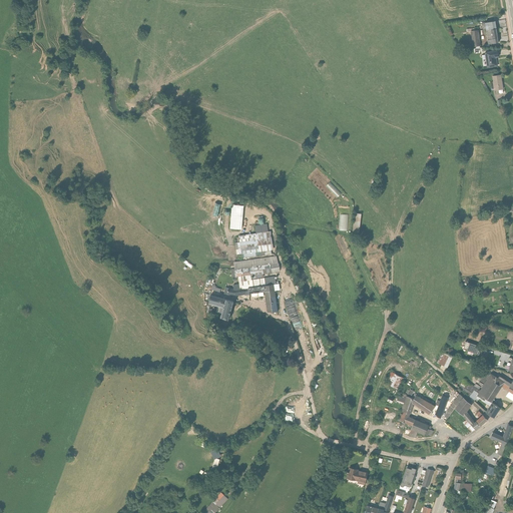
[(495,22),(485,24),(486,31),(496,30),(495,22)]
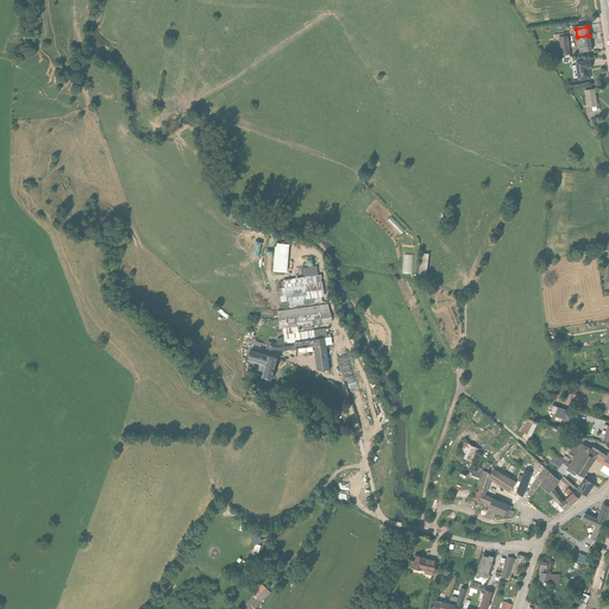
[(562,55),(570,54),(569,36),(560,36),(562,55)]
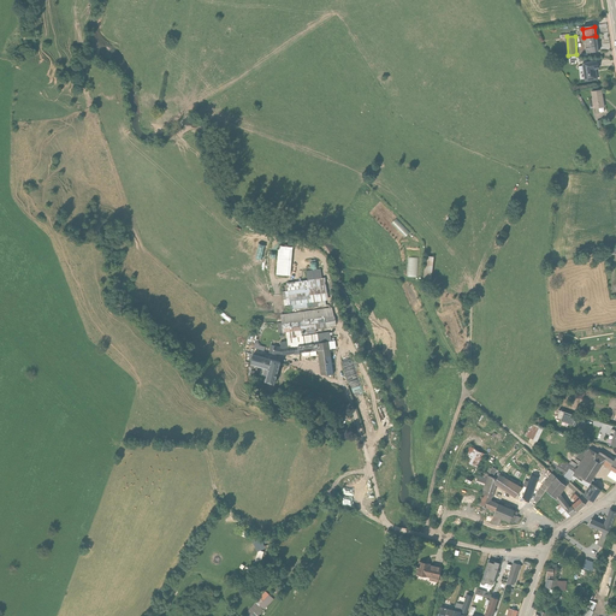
[(597,45),(596,36),(584,37),(585,46),(597,45)]
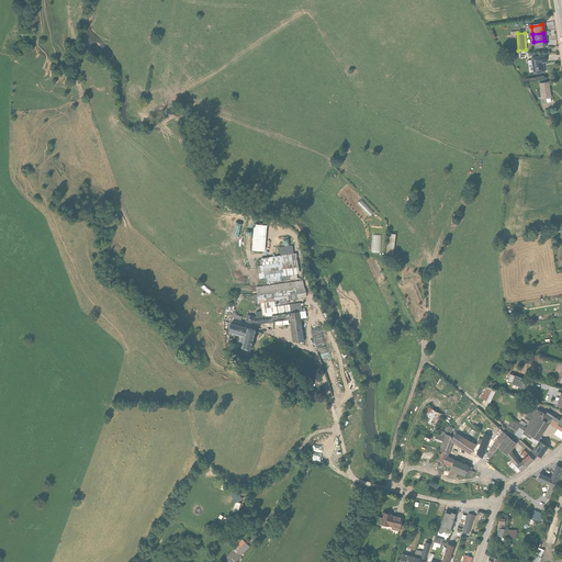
[(530,58),(534,76),(544,74),(543,65),(546,64),(544,56),(530,58)]
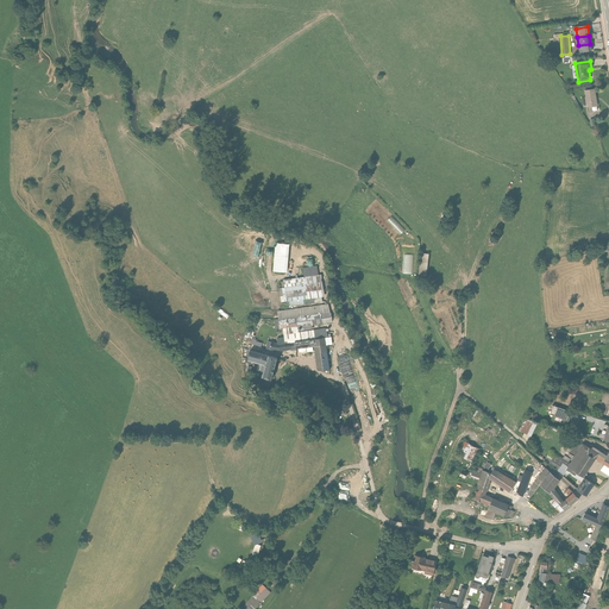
[(584,92),(586,108),(597,107),(595,89),(584,92)]
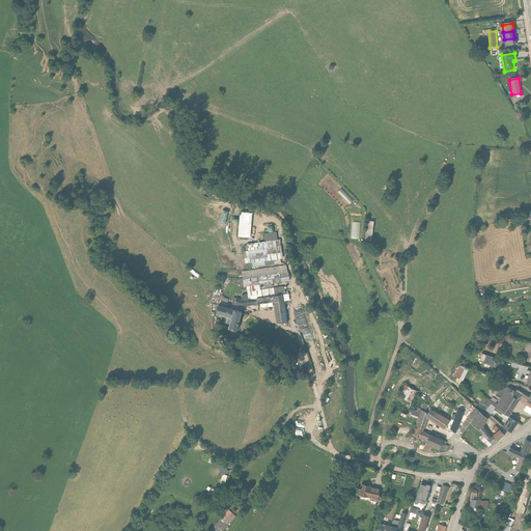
[(253,213),(241,212),(239,236),(250,239),(253,213)]
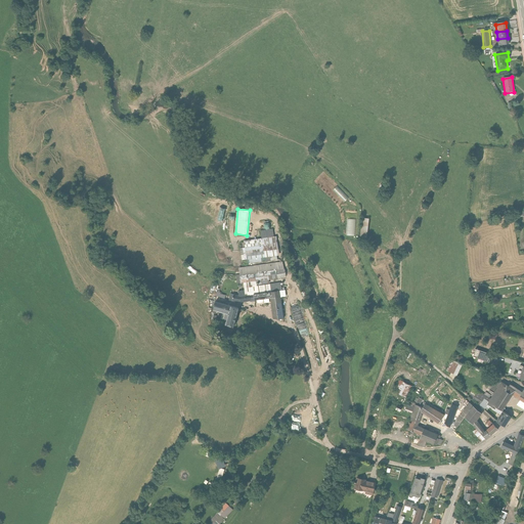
[(348,218),(347,234),(356,235),(356,218),(348,218)]
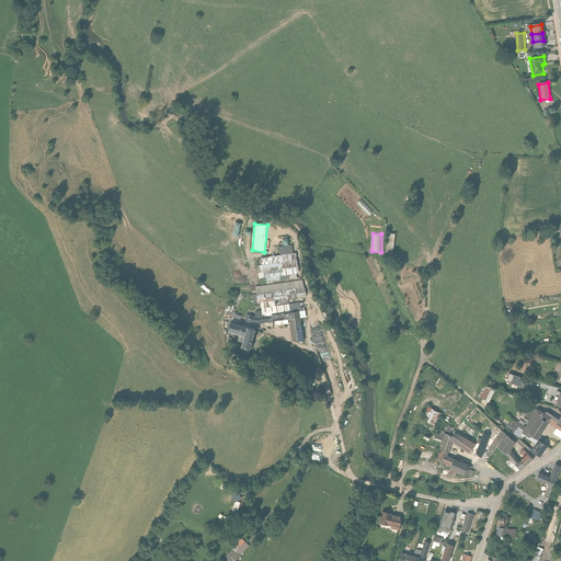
[(278,247),(282,262),(295,260),(293,244),(278,247)]
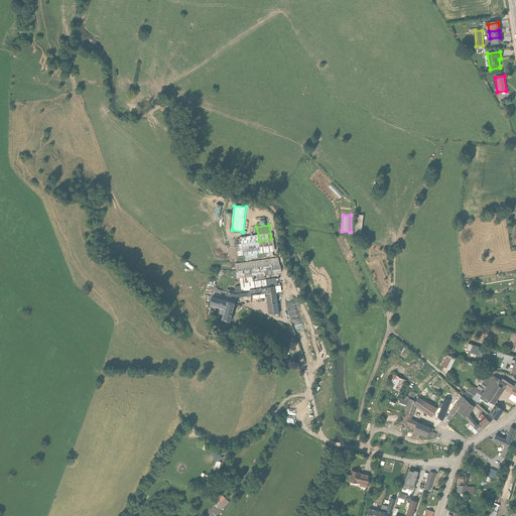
[(259,241),(241,244),(243,256),(273,252),(271,239),(259,241)]
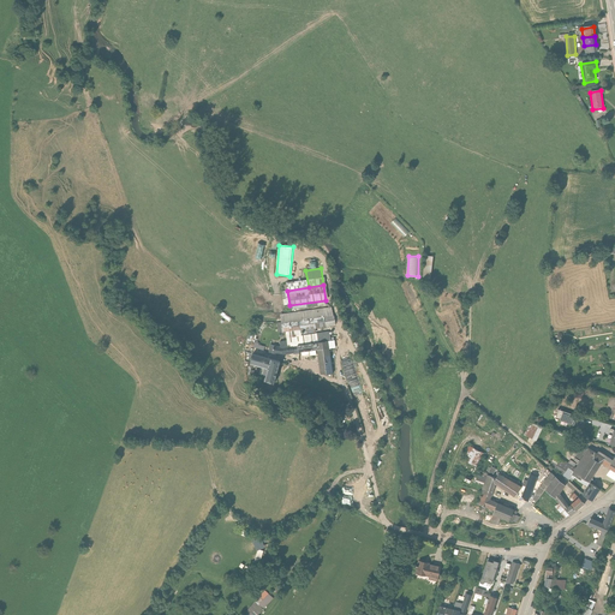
[(293,347),(293,354),(300,353),(306,352),(308,352),(317,351),(320,376),(333,375),(329,350),(334,348),(333,341),(330,341),(328,332),(302,336),(300,332),(335,326),(330,308),(322,309),(294,314),(282,315),(284,322),(280,322),(280,323),(276,323),(278,334),(285,333),(286,341),(279,342),(279,347),(281,348),(293,347)]
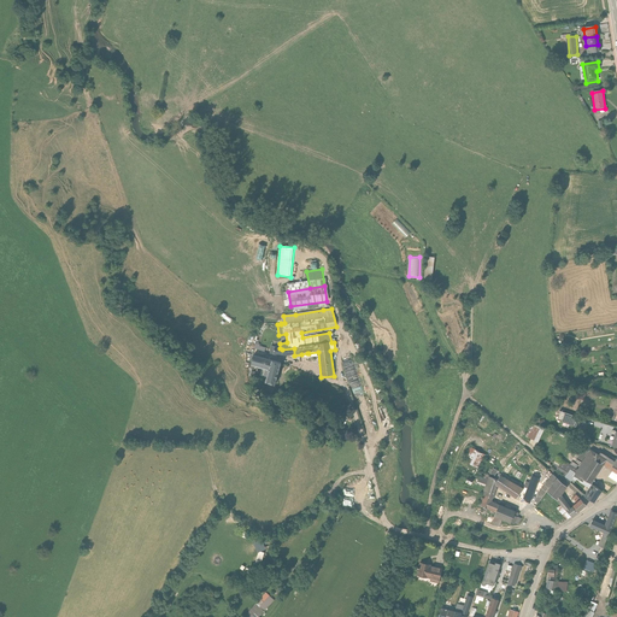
[(274,347),(272,356),(281,357),(294,356),(294,348),(282,350),(280,348),(274,347)]
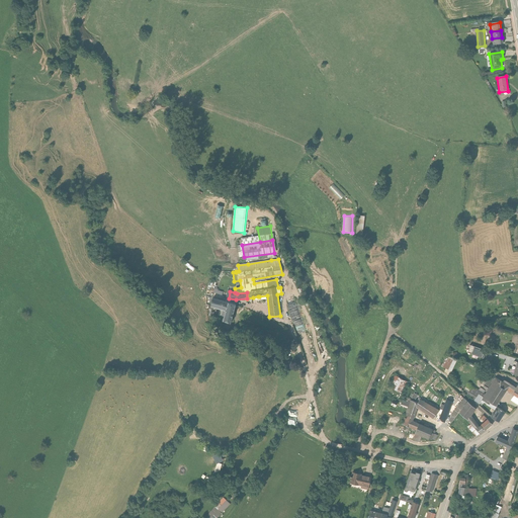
[(224,322),(231,324),(236,306),(211,298),(210,308),(219,310),(225,312),(223,322),(224,322)]
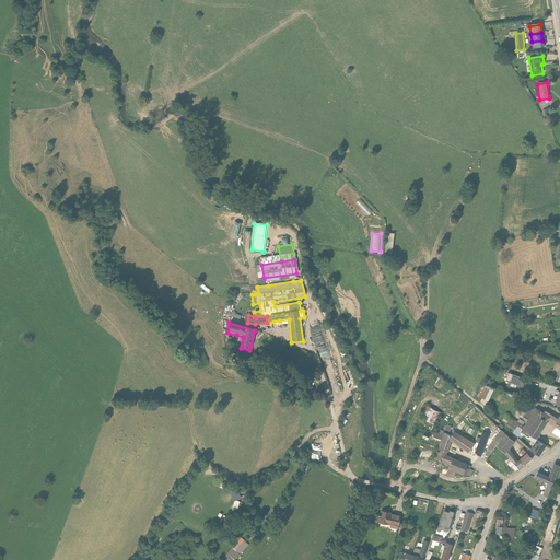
[(527,380),(509,373),(505,381),(522,387),(524,382),(526,383),(527,380)]
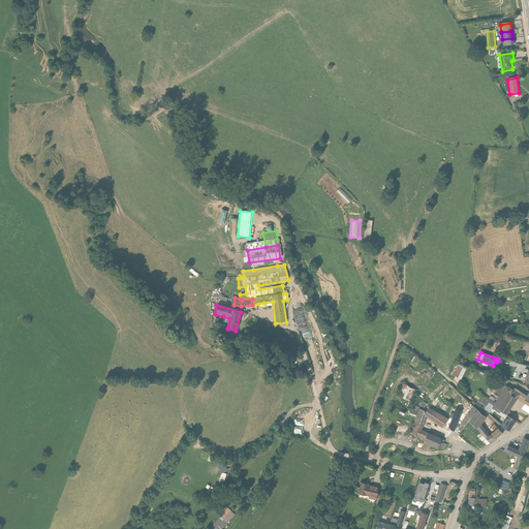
[(458,364),(452,375),(461,379),(467,367),(458,364)]
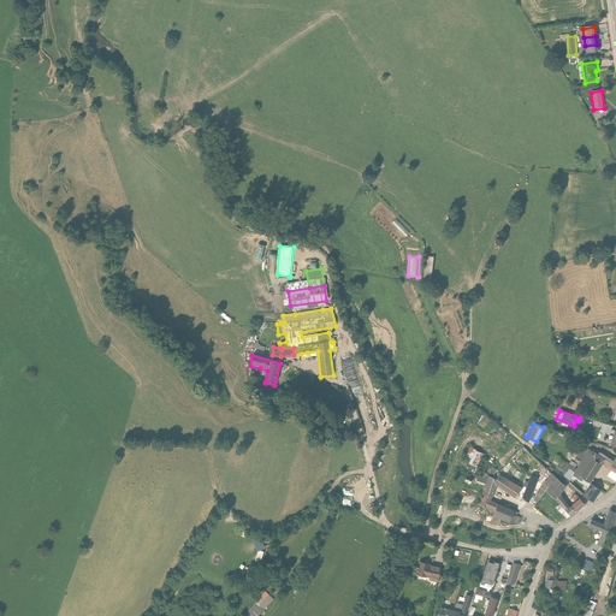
[(471,456),(468,462),(479,467),(485,452),(471,445),(466,455),(471,456)]
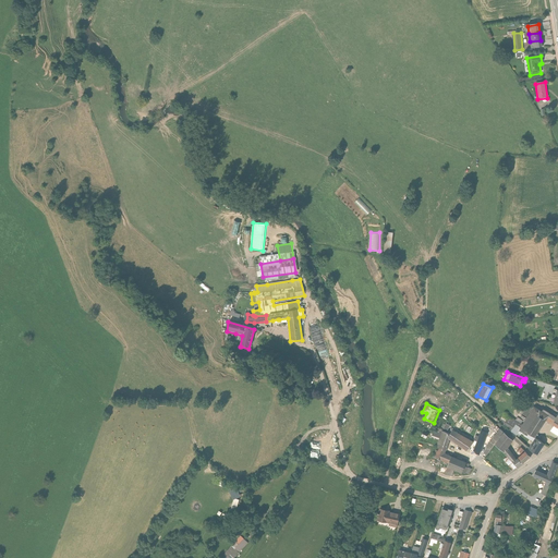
[(521,415),(526,419),(530,413),(532,409),(526,405),(521,415)]
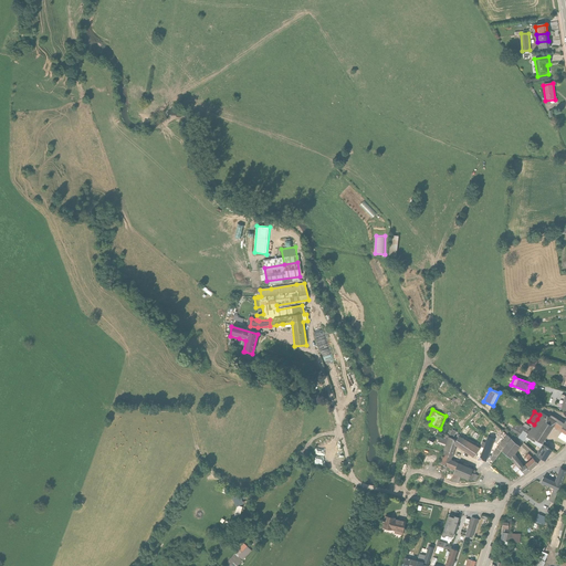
[(527,435),(536,440),(542,444),(553,427),(556,422),(549,417),(542,412),(540,415),(537,419),(534,425),(532,428),(530,430),(527,435)]
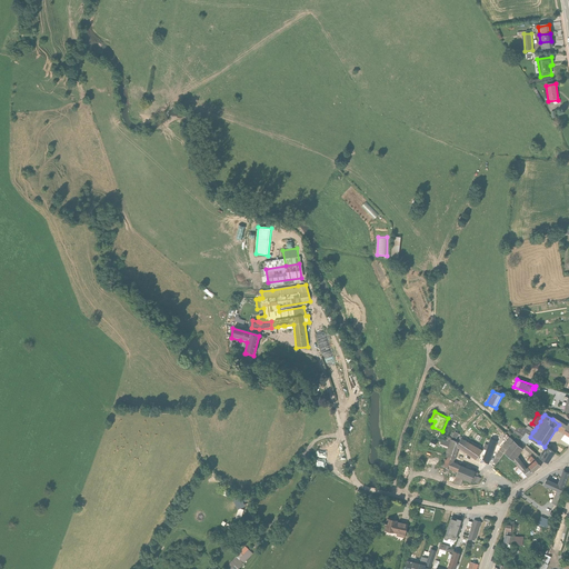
[(559,425),(556,429),(562,433),(563,433),(568,438),(568,437),(568,422),(567,426),(553,418),(552,419),(559,425)]
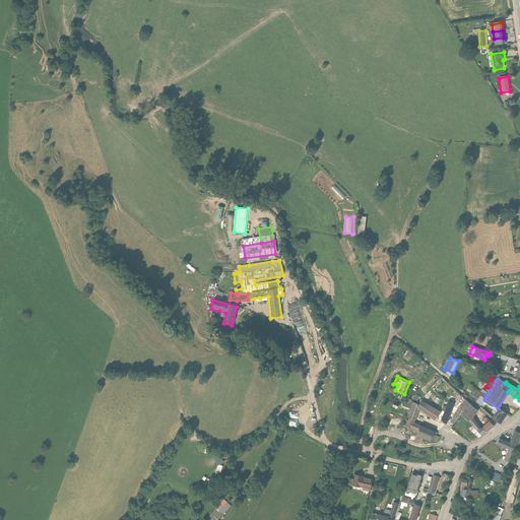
[(469,395),(474,388),(469,385),(465,393),(469,395)]
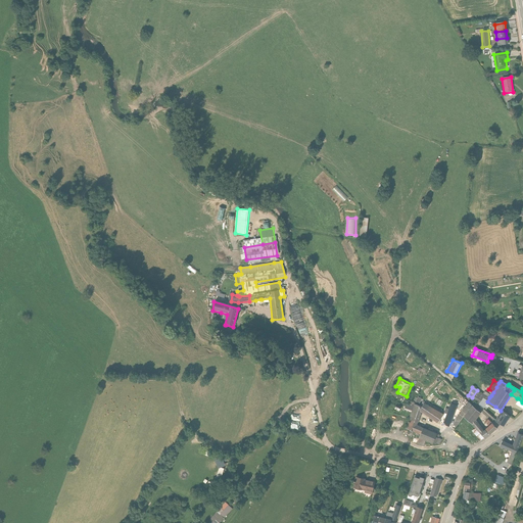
[(477,390),(472,397),(484,409),(486,405),(493,409),(495,407),(487,401),(489,397),(483,393),(477,390)]
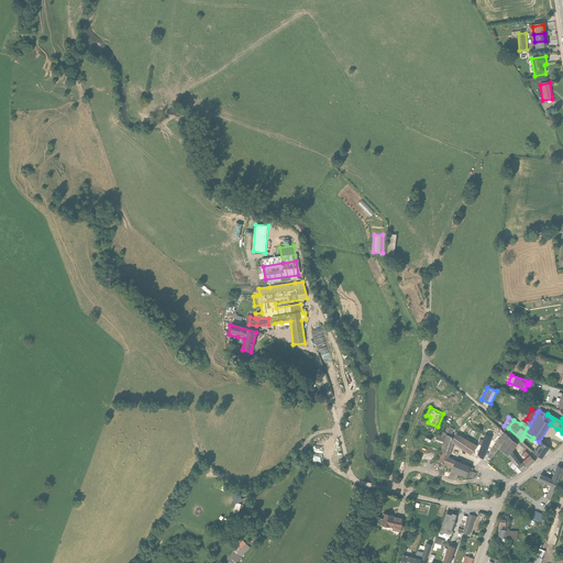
[(443,442),(445,435),(446,433),(439,431),(435,440),(443,442)]
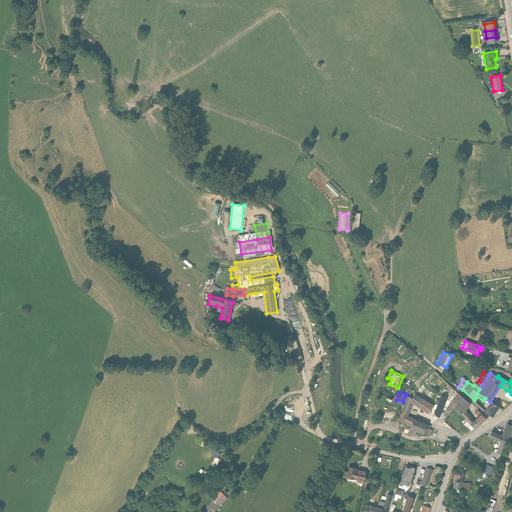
[(411,402),(412,403),(428,414),(434,406),(421,398),(415,394),(413,398),(411,402)]
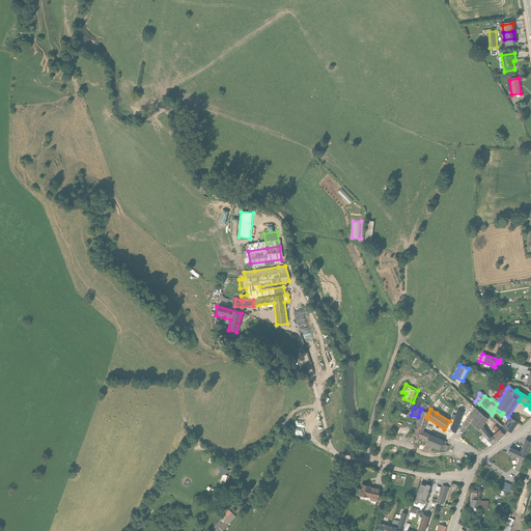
[(463,424),(467,426),(468,427),(471,423),(470,423),(472,421),(479,412),(475,409),(472,413),(466,420),(463,424)]
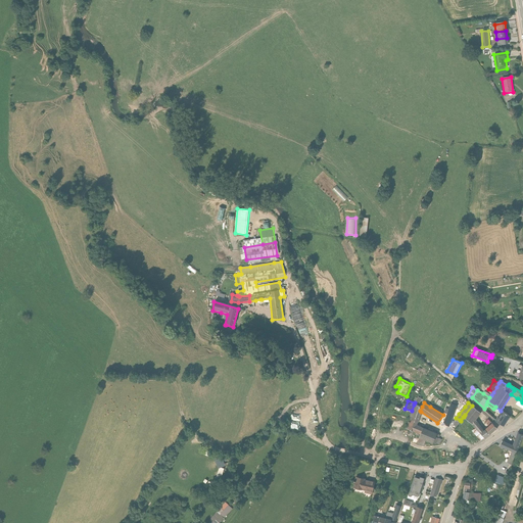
[(448,409),(446,414),(453,416),(457,406),(450,403),(448,409)]
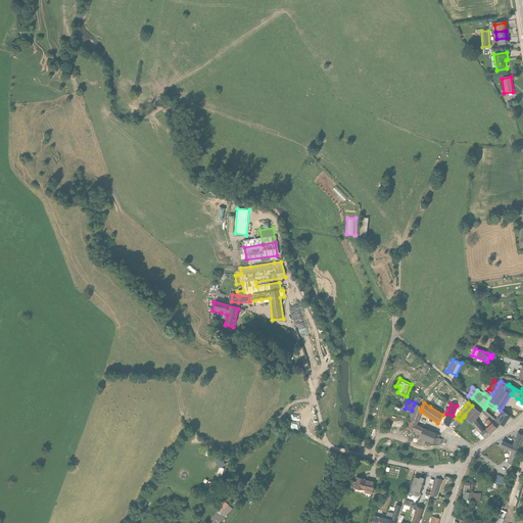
[(414,405),(412,411),(409,418),(418,422),(419,419),(421,412),(420,411),(422,407),(414,405)]
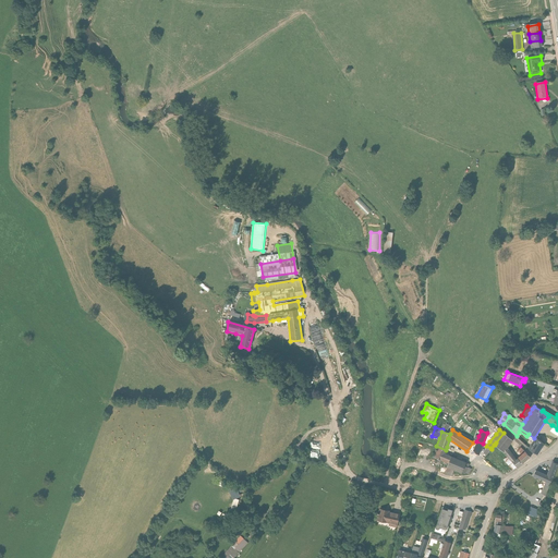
[(494,445),(495,445),(504,452),(507,457),(510,461),(511,461),(512,462),(517,459),(508,448),(513,441),(504,433),(496,443),(494,445)]
